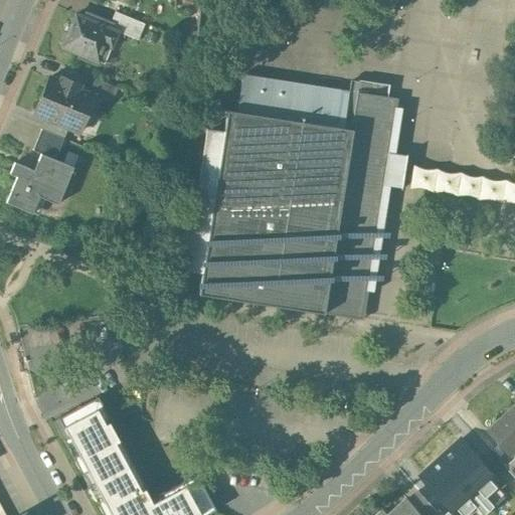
[(143,24),(115,12),(110,24),(112,24),(110,29),(117,32),(116,32),(136,40),(143,24)]
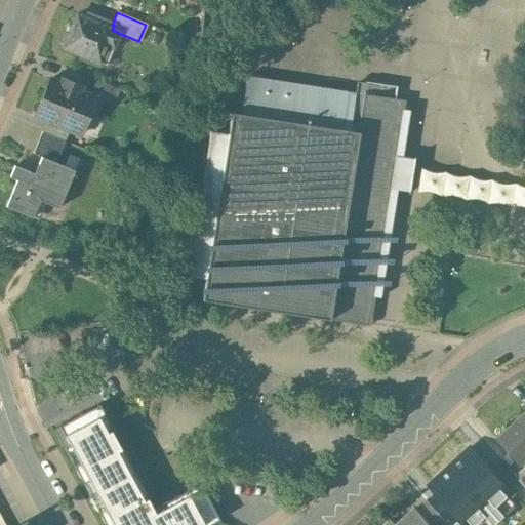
[(112,25),(85,13),(83,18),(76,15),(69,34),(64,34),(61,40),(64,44),(63,48),(80,55),(79,59),(96,67),(105,47),(112,50),(118,33),(119,33),(112,30),(114,25),(112,25)]
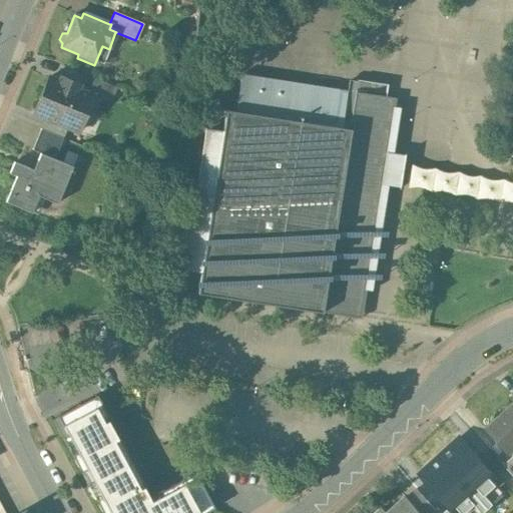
[(395,97),(241,73),(235,111),(225,110),(224,119),(222,130),(205,127),(183,268),(200,271),(198,281),(196,292),(361,318),(367,279),(374,236),(381,192),(389,137),(395,97)]
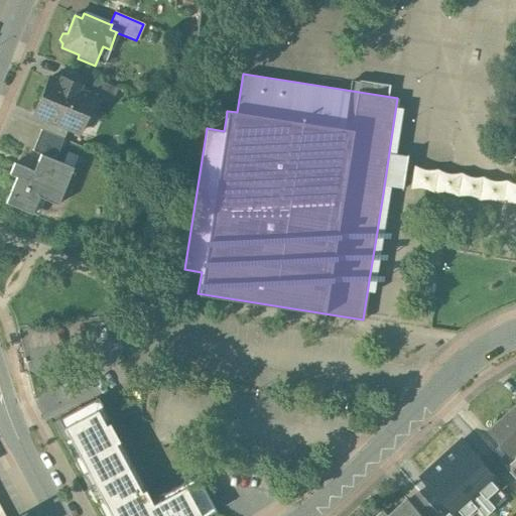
[(80,84),(61,77),(59,83),(47,78),(33,114),(74,130),(88,94),(77,90),(80,84)]
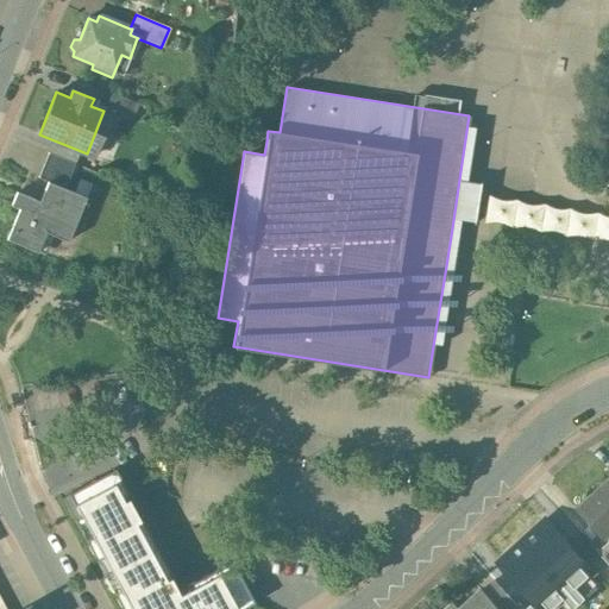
[(138,104),(111,93),(105,107),(132,118),(138,104)]
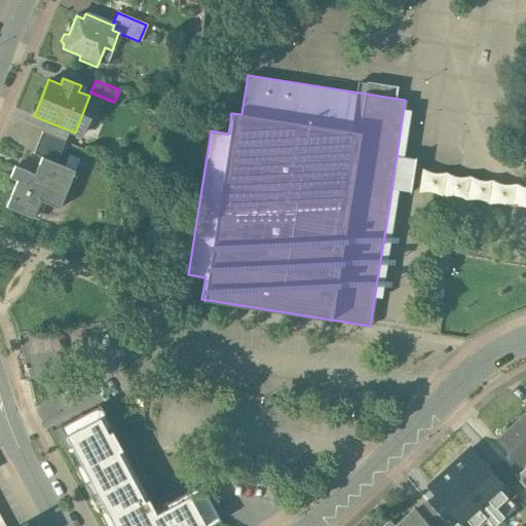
[(65,142),(41,133),(33,153),(41,157),(57,162),(65,142)]
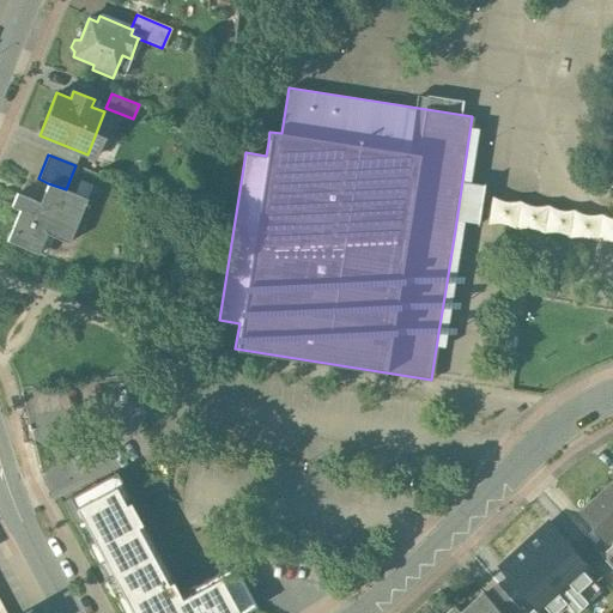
[(48,183),(41,202),(18,193),(12,206),(20,210),(8,241),(38,253),(46,234),(68,243),(87,199),(66,189),(48,183)]
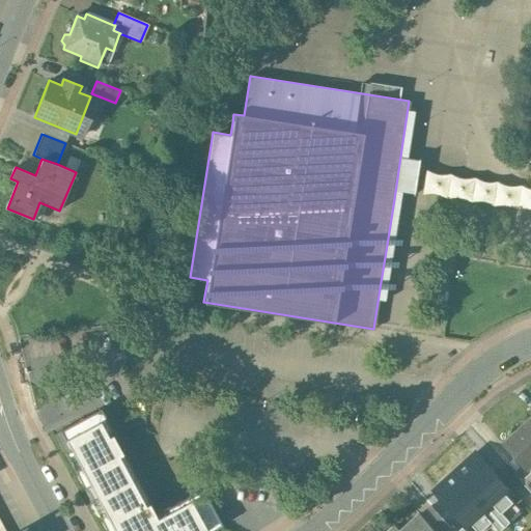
[(530,186),(426,170),(422,194),(530,211),(530,186)]
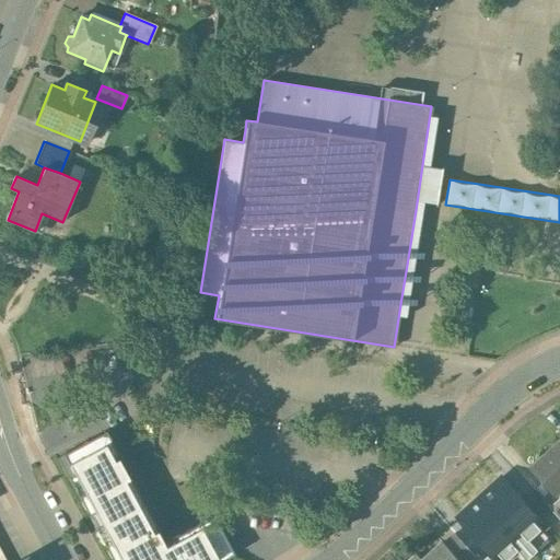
[(92,405),(71,416),(72,418),(72,417),(81,432),(101,421),(92,405)]
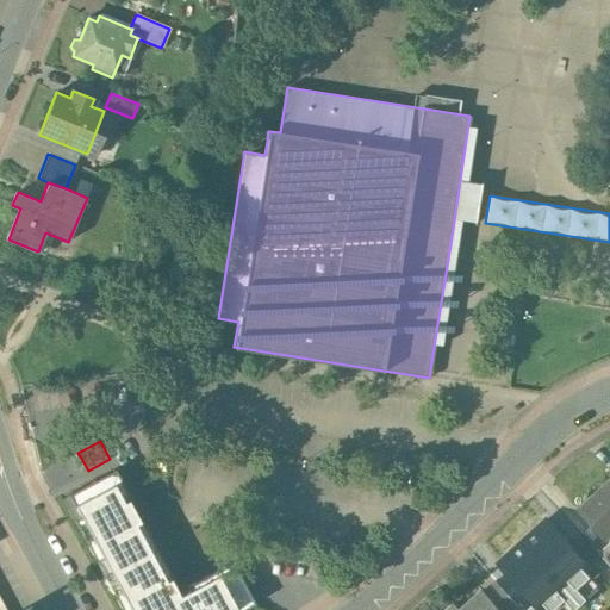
[(609,481),(580,509),(605,536),(608,535),(603,530),(609,523),(609,481)]
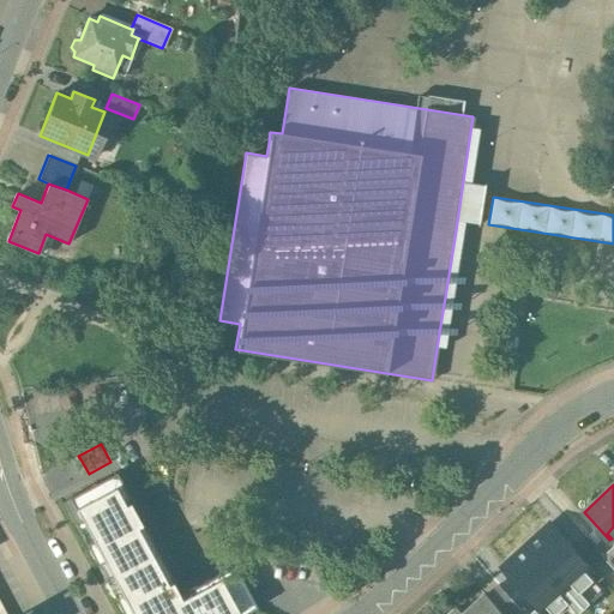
[(125,505),(115,487),(74,509),(131,613),(235,613),(239,613),(230,599),(220,578),(181,600),(172,582),(168,584),(137,528),(142,525),(130,503),(125,505)]
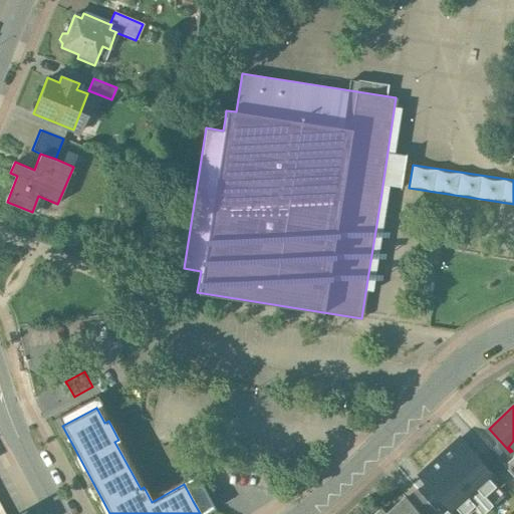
[(492,451),(475,433),(465,443),(467,445),(481,460),(492,451)]
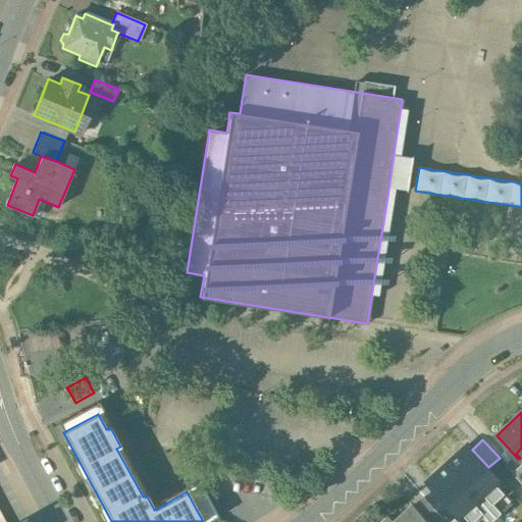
[(474,452),(459,467),(451,459),(434,474),(476,521),(508,490),(509,489),(503,482),(488,467),(474,452)]
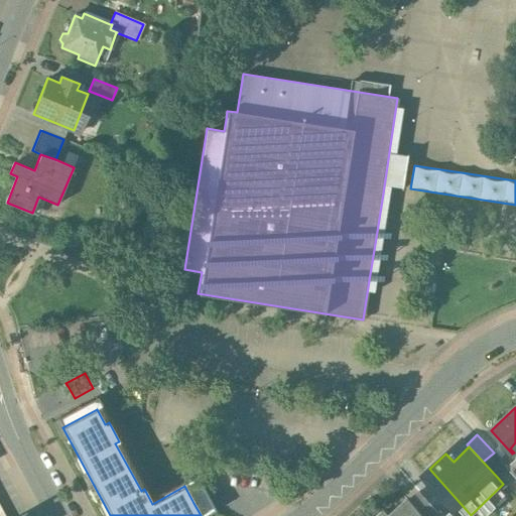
[(515,459),(507,468),(515,477),(515,459)]
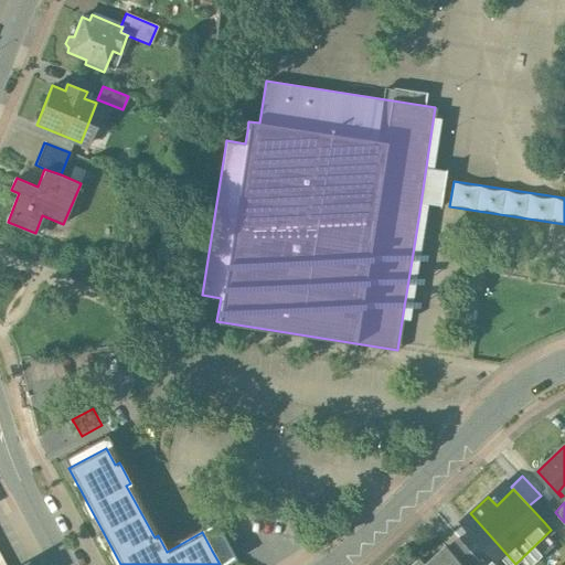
[(564,545),(564,522),(555,512),(544,522),(551,530),(550,531),(564,546),(564,545)]
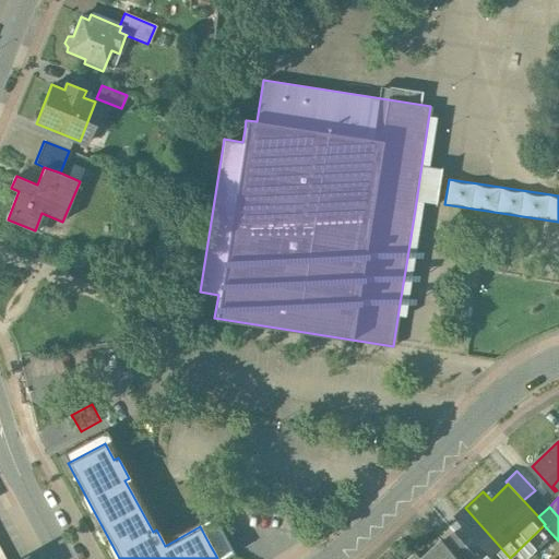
[(471,558),(475,556),(454,532),(442,543),(456,558),(471,558)]
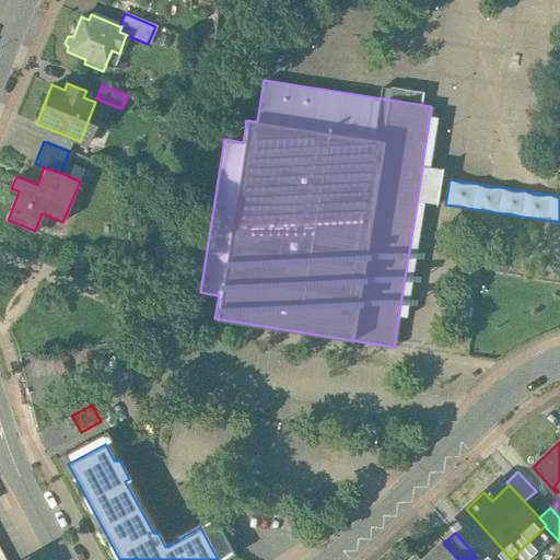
[(457,559),(443,544),(424,559),(422,559),(418,553),(410,559),(457,559)]
